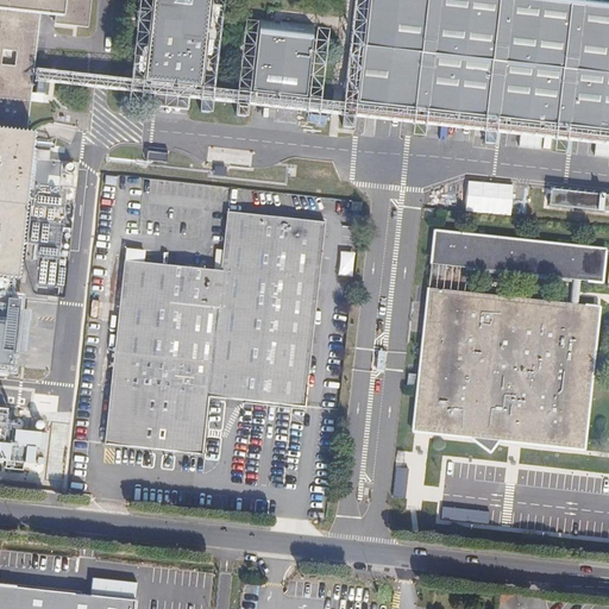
[(0,0),(0,365),(11,366),(18,301),(8,300),(29,104),(41,106),(43,83),(31,81),(32,69),(39,6),(39,0),(56,0),(56,8),(55,23),(88,26),(90,0),(0,0)]
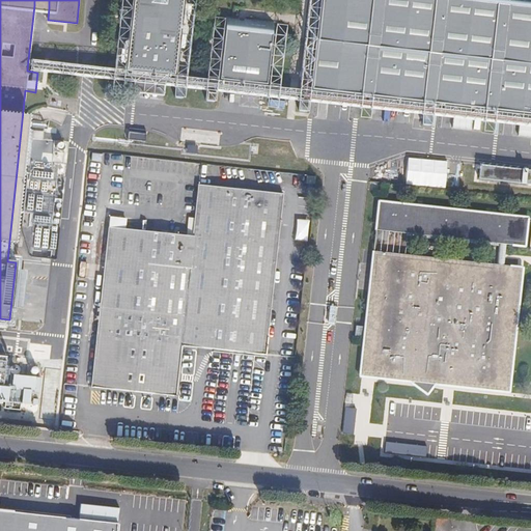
[(135,0),(129,72),(175,76),(183,0),(135,0)]
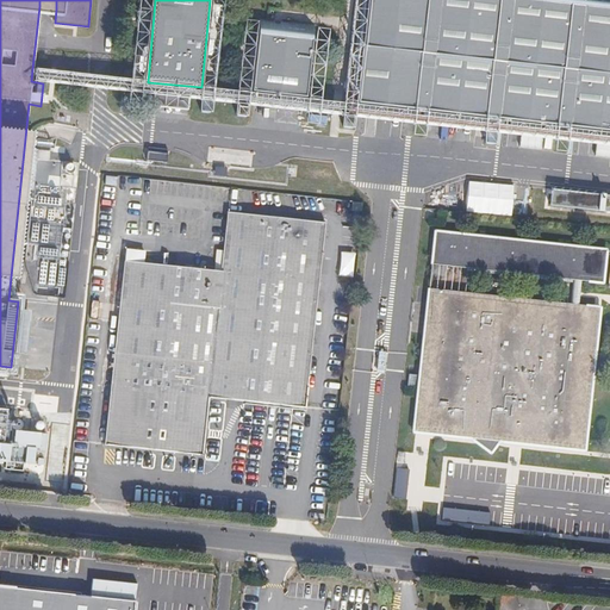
[(369,0),(355,0),(352,31),(366,33),(369,0)]
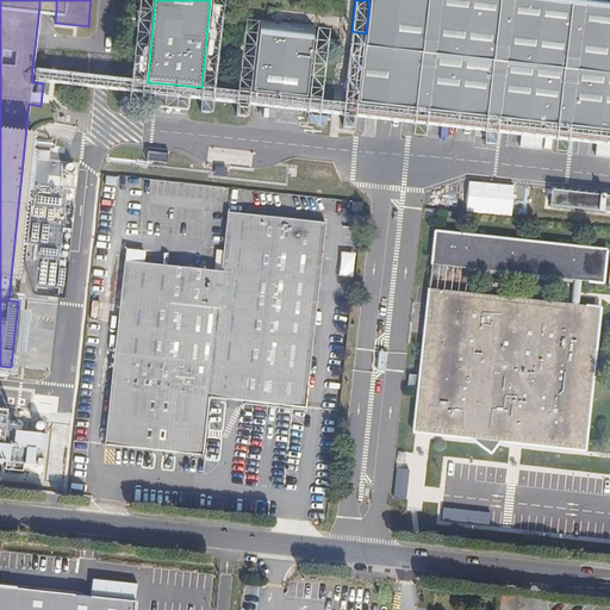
[(609,4),(566,0),(369,0),(366,33),(365,49),(360,94),(359,104),(609,130),(609,4)]
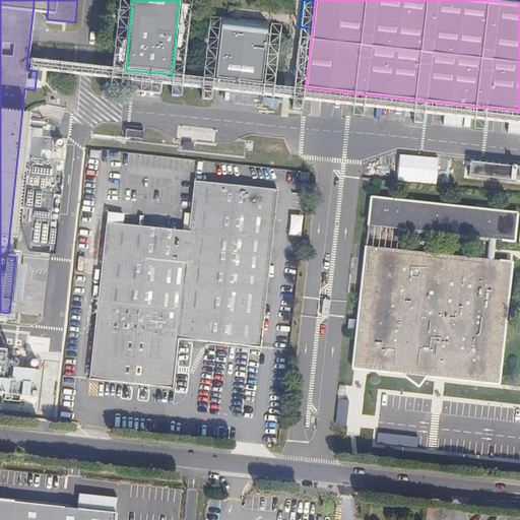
[(268,20),(222,16),(215,79),(261,84),(268,20)]
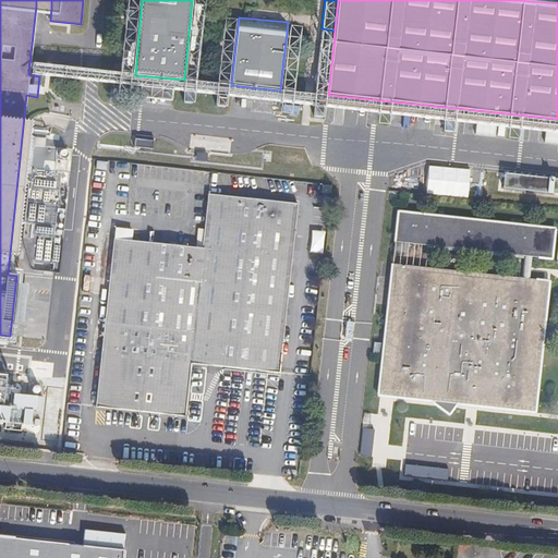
[(329,86),(334,45),(320,44),(316,85),(329,86)]
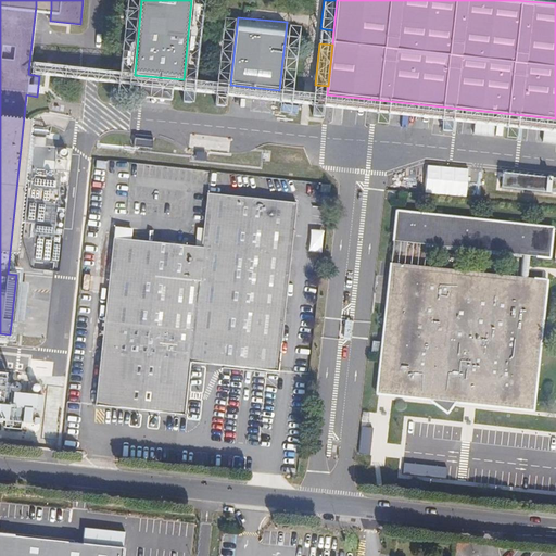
[(135,75),(29,63),(28,74),(39,76),(140,87),(171,90),(185,91),(192,92),(217,95),(225,96),(314,105),(323,106),(444,119),(452,121),(555,131),(555,118),(327,95),(279,90),(230,85),(184,79),(135,75)]
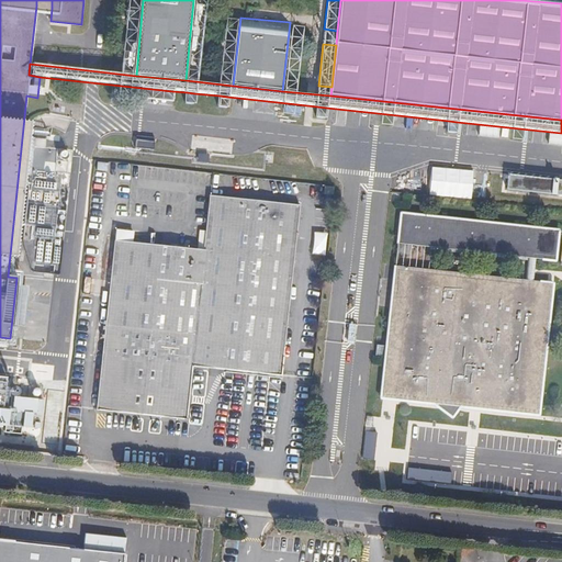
[(172,91),(142,88),(142,97),(171,100),(172,91)]
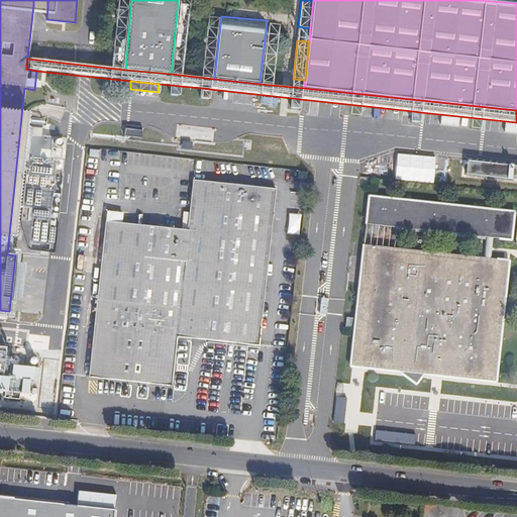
[(179,86),(172,85),(171,95),(179,96),(179,86)]
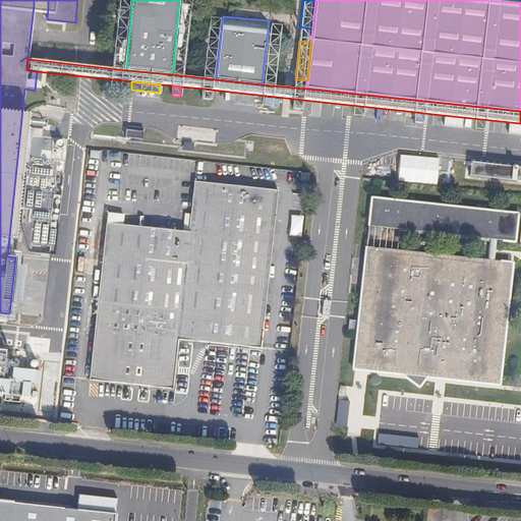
[(211,90),(204,89),(203,99),(210,100),(211,90)]
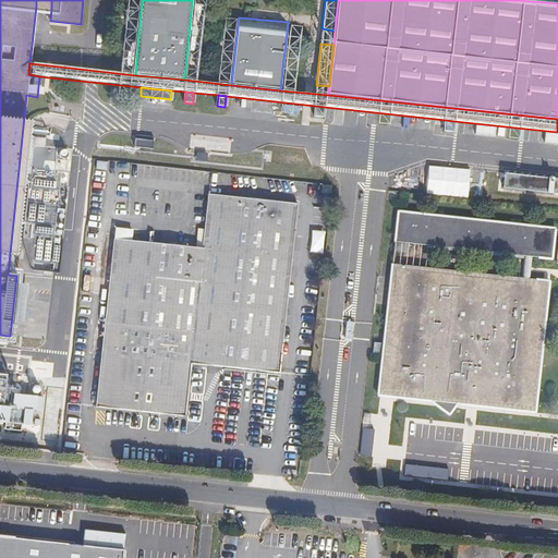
[(324,107),(315,106),(314,117),(323,117),(324,107)]
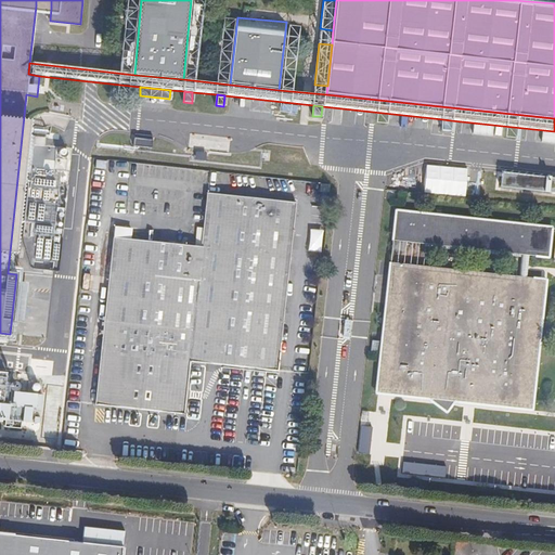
[(451,120),(443,119),(441,131),(450,132),(451,120)]
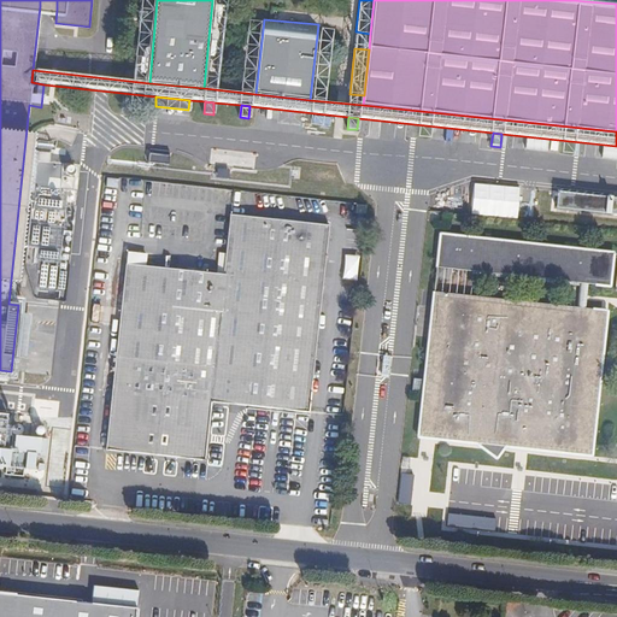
[(63,163),(36,160),(28,245),(36,246),(35,259),(60,262),(68,189),(72,189),(74,175),(63,174),(63,163)]
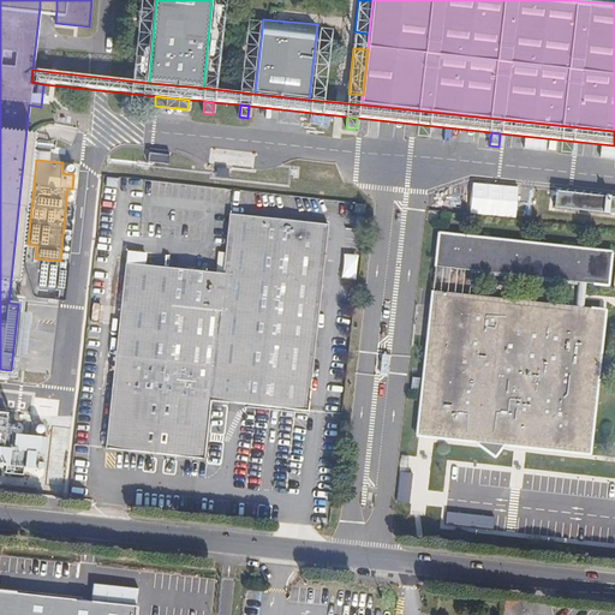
[(471,214),(518,216),(519,185),(472,183),(471,214)]
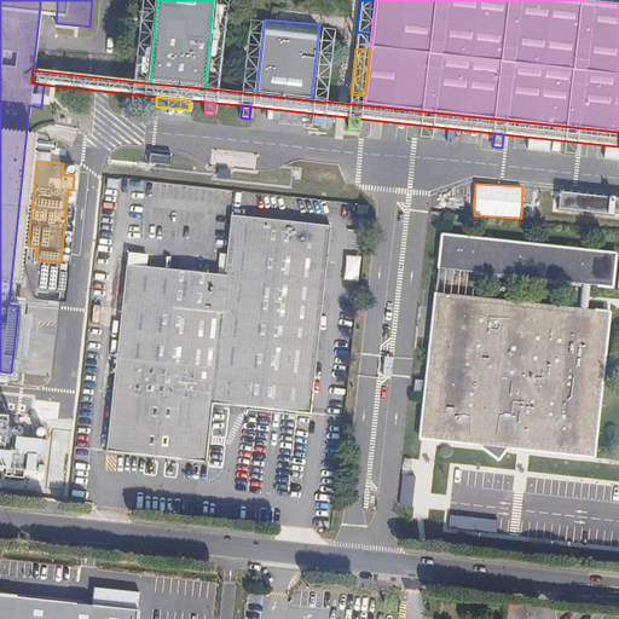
[(561,209),(618,215),(618,198),(563,194),(561,209)]
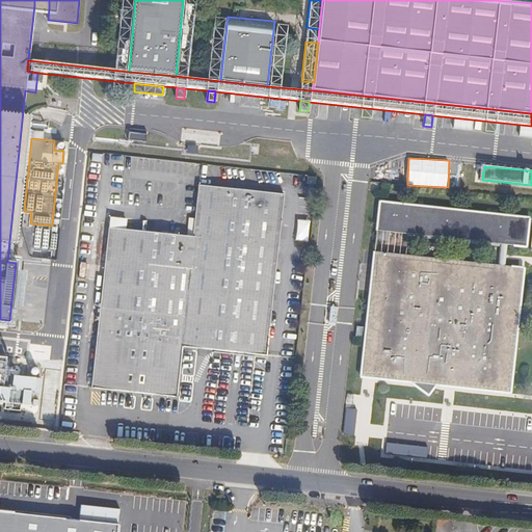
[(92,386),(177,395),(182,345),(266,354),(284,193),(198,184),(193,235),(126,228),(110,225),(92,386)]
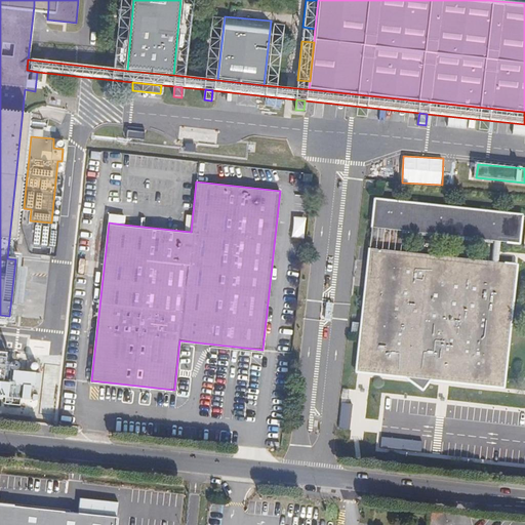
[(524,214),(376,199),(373,228),(494,241),(492,260),(500,261),(502,241),(521,243),(524,214)]
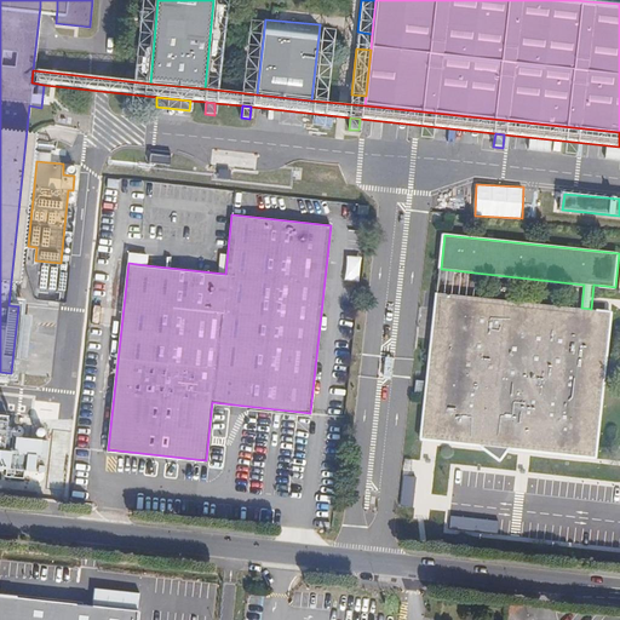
[(128,254),(128,263),(147,265),(148,256),(128,254)]
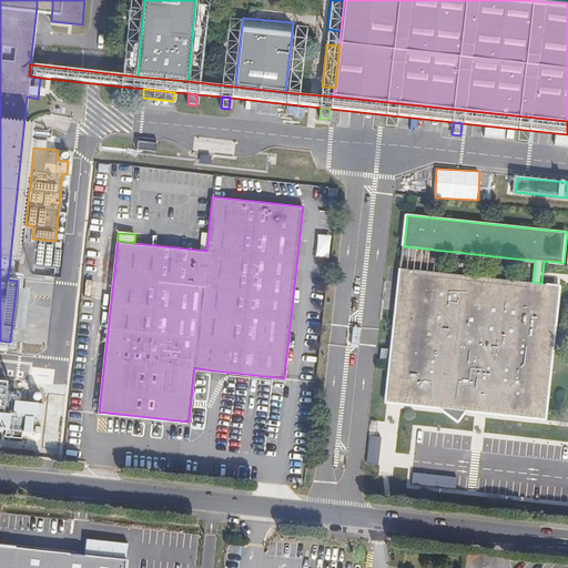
[(318,234),(317,256),(330,257),(331,235),(318,234)]
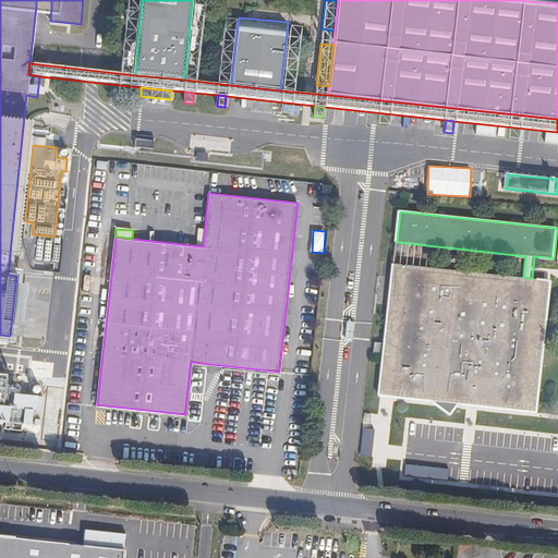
[(378,393),(429,399),(435,403),(450,416),(460,405),(462,402),(534,410),(535,403),(548,281),(540,280),(526,402),(386,387),(399,264),(392,263),(379,386),(378,393)]
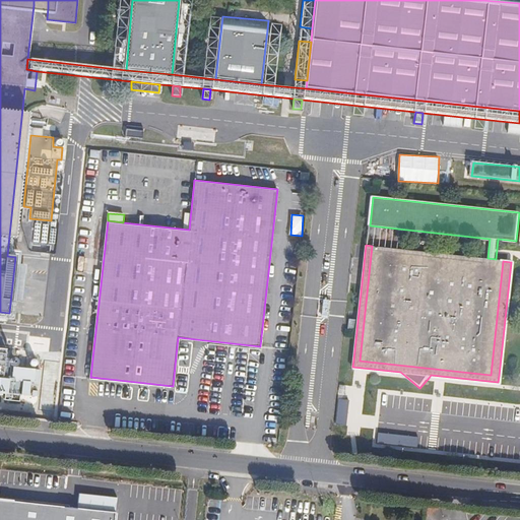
[(500,260),(496,259),(488,258),(372,246),(360,361),(491,375),(503,261),(503,260),(500,260)]
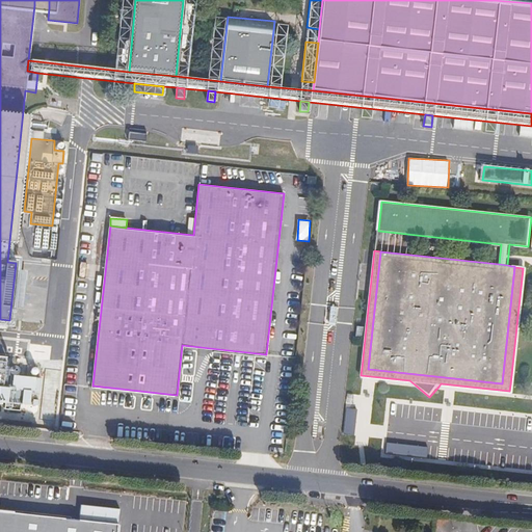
[(0,402),(2,402),(2,400),(29,403),(31,389),(3,387),(6,356),(0,355),(0,402)]
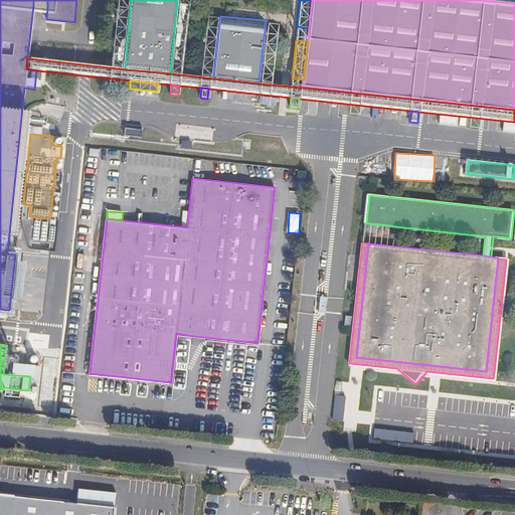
[(375,428),(374,437),(382,438),(383,430),(375,428)]
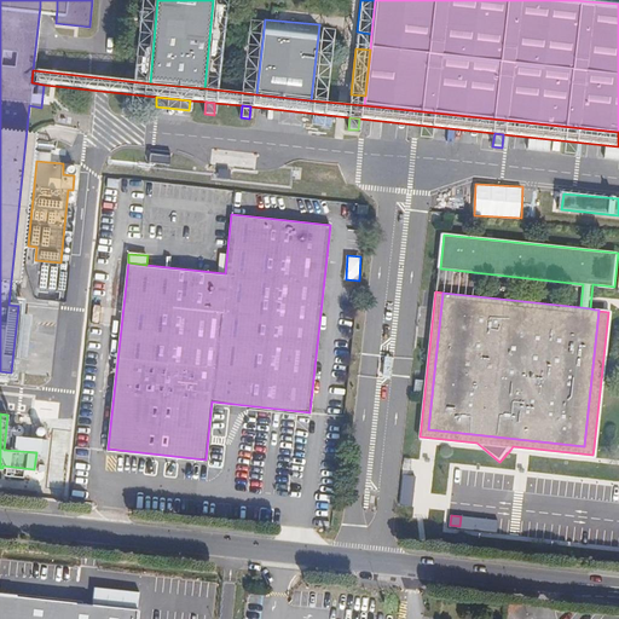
[(93,588),(92,606),(138,611),(139,593),(93,588)]
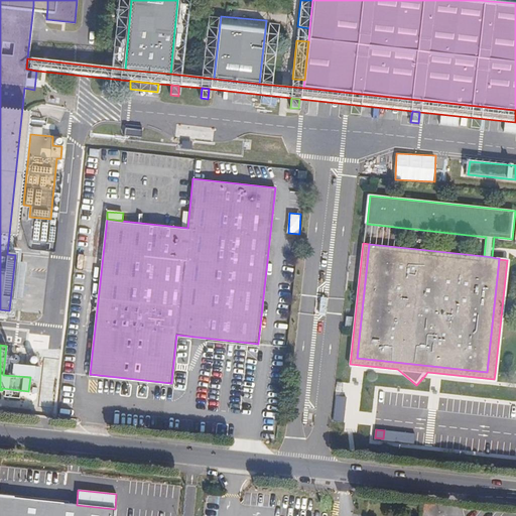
[(113,515),(115,509),(77,505),(0,496),(0,515),(113,515)]
